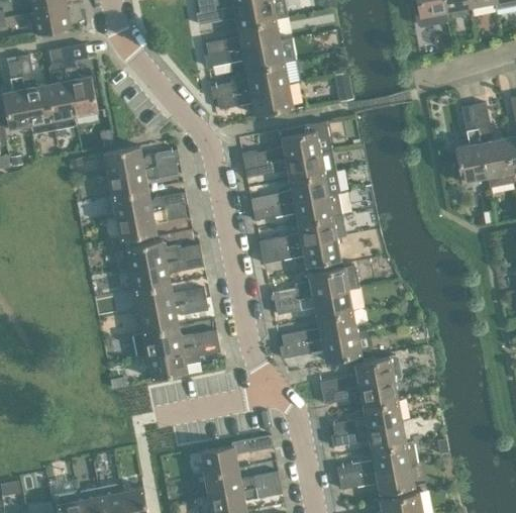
[(64,0),(30,0),(32,12),(66,6),(64,0)]
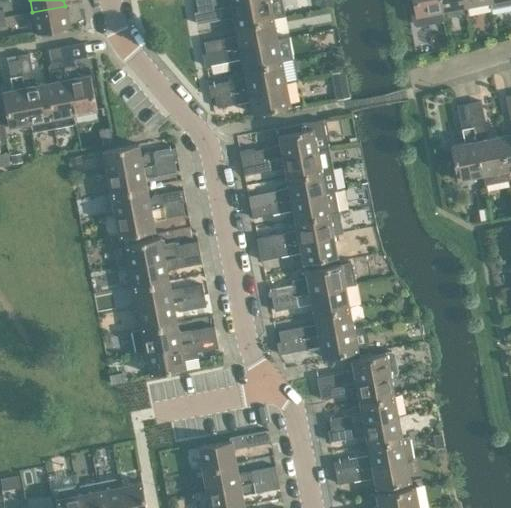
[(195,0),(198,12),(257,0),(195,0)]
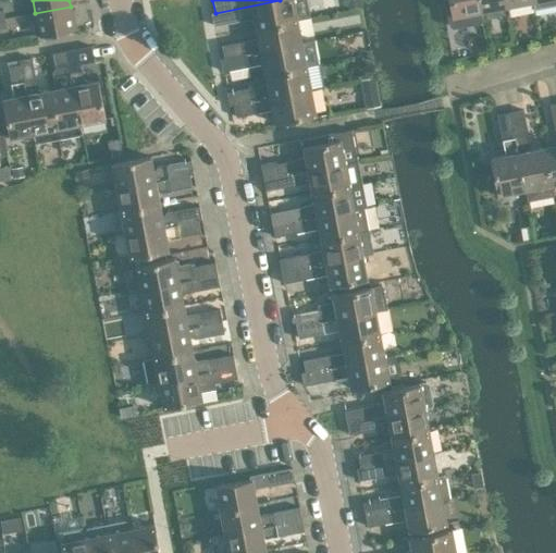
[(280,0),(215,13),(218,25),(239,22),(239,21),(250,19),(255,21),(256,29),(297,21),(309,19),(306,0),(280,0)]
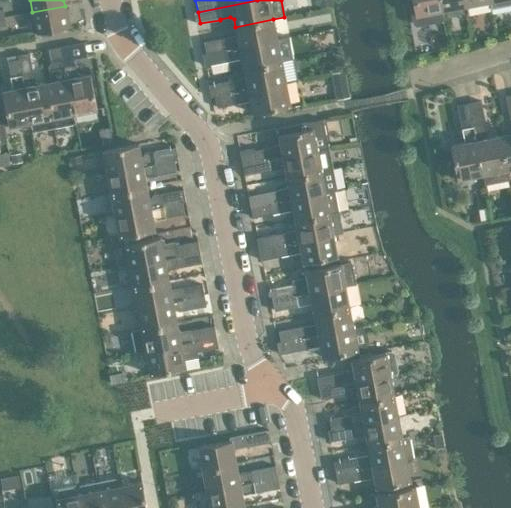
[(330,0),(321,0),(318,1),(320,8),(332,6),(330,0)]
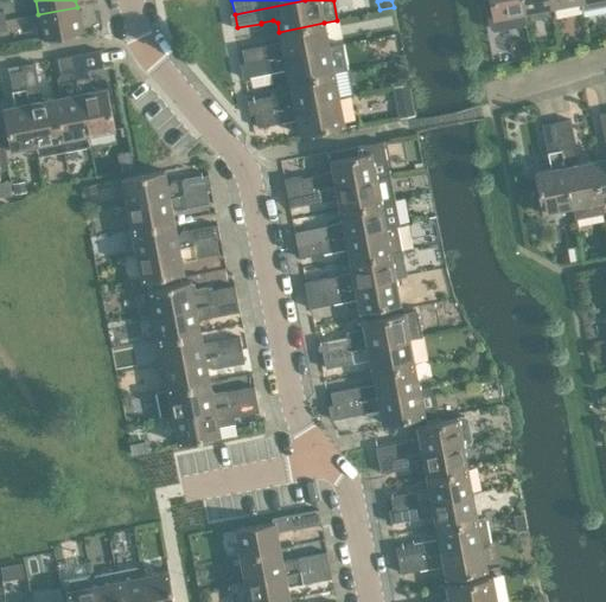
[(485,0),(491,29),(492,30),(493,31),(525,24),(523,13),(520,0),(485,0)]
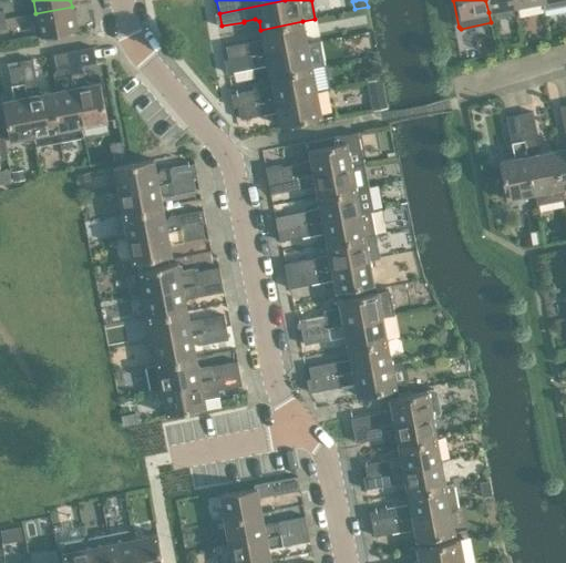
[(485,0),(489,12),(515,7),(514,0),(485,0)]
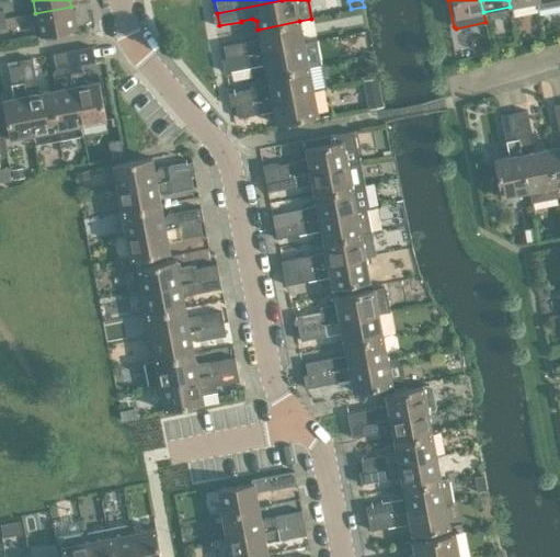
[(71,7),(35,13),(41,37),(76,31),(71,7)]
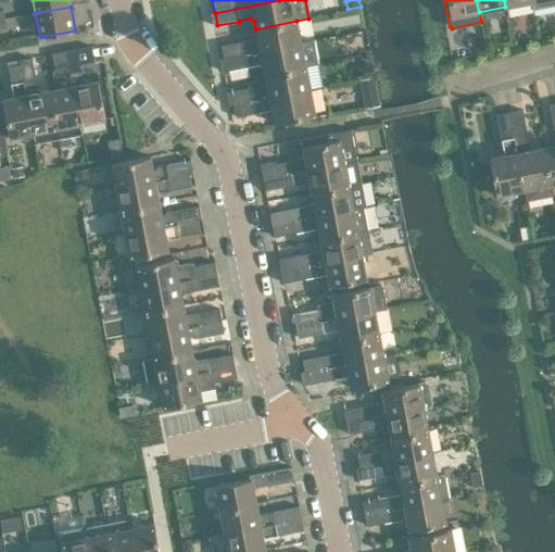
[(243,41),(222,46),(224,59),(301,44),(297,21),(255,29),(256,37),(254,40),(243,42),(243,41)]
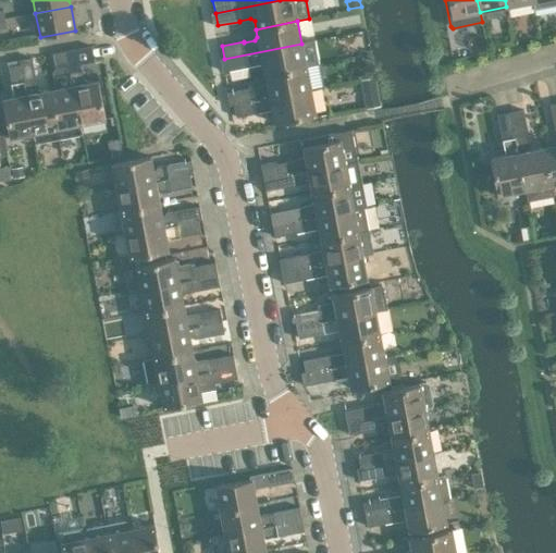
[(224,59),(224,60),(226,72),(249,68),(249,66),(260,64),(263,66),(264,75),(306,66),(301,44),(224,59)]
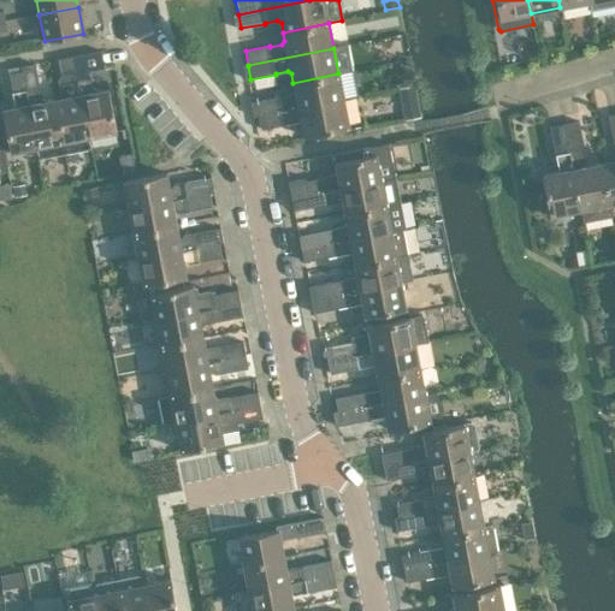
[(101,52),(72,58),(74,63),(88,137),(116,132),(108,90),(98,92),(92,88),(89,71),(105,69),(101,52)]
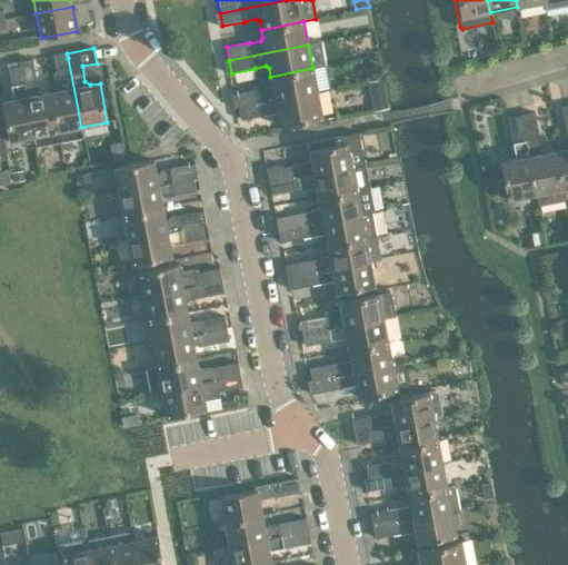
[(52,92),(50,92),(57,132),(59,142),(83,138),(81,127),(68,58),(56,60),(58,72),(55,76),(57,88),(52,92)]
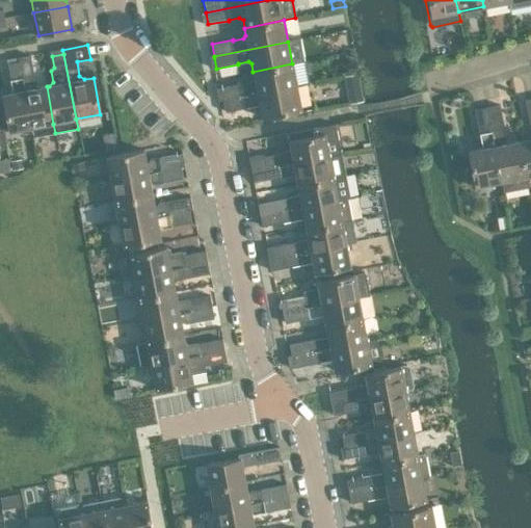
[(30,56),(19,58),(19,62),(31,128),(33,138),(55,133),(53,124),(47,86),(38,88),(35,85),(30,60),(30,56)]
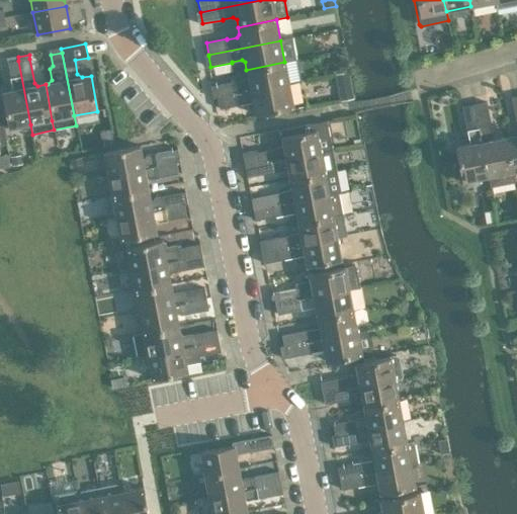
[(10,91),(2,93),(9,129),(30,124),(18,61),(7,63),(12,88),(10,91)]
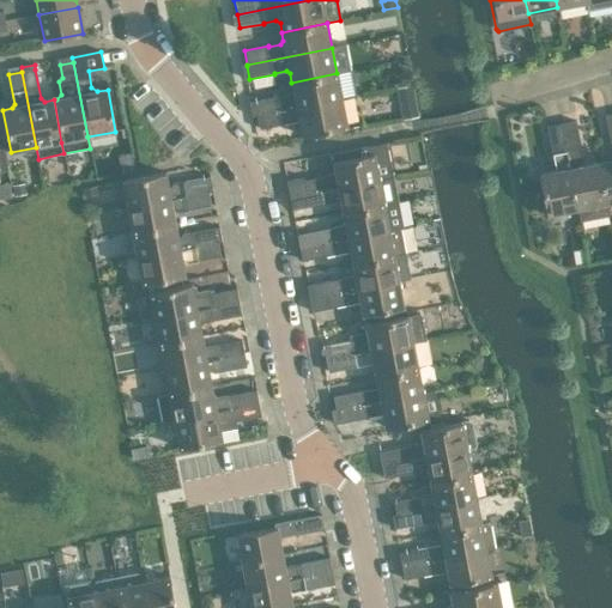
[(278,97),(254,102),(256,115),(341,99),(337,73),(291,83),(294,92),(291,96),(279,98),(278,97)]
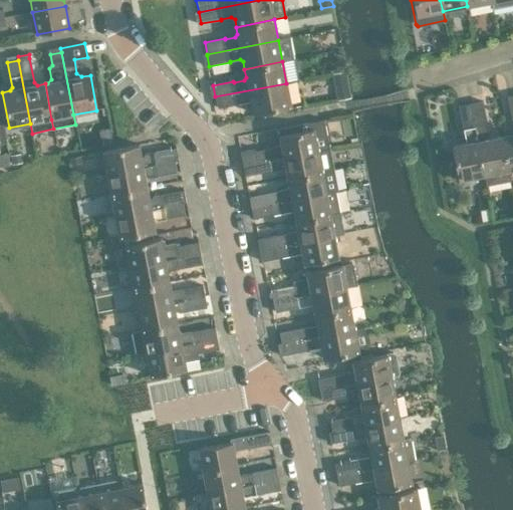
[(346,71),(332,74),(337,100),(350,97),(346,71)]
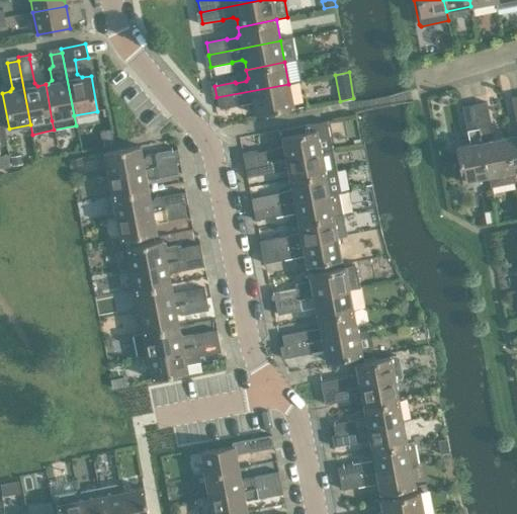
[(288,84),(217,97),(219,109),(240,105),(240,104),(253,102),(255,115),(256,115),(293,107),(288,84)]
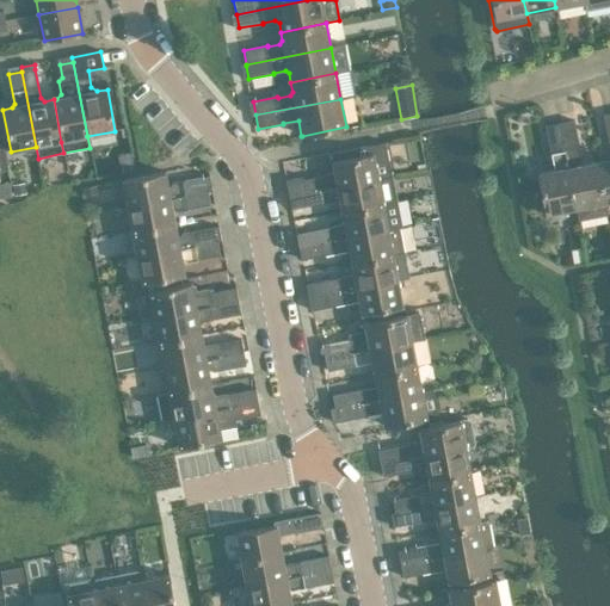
[(609,142),(609,160),(597,162),(604,203),(605,203),(609,201),(609,113),(603,116),(609,143),(609,142)]
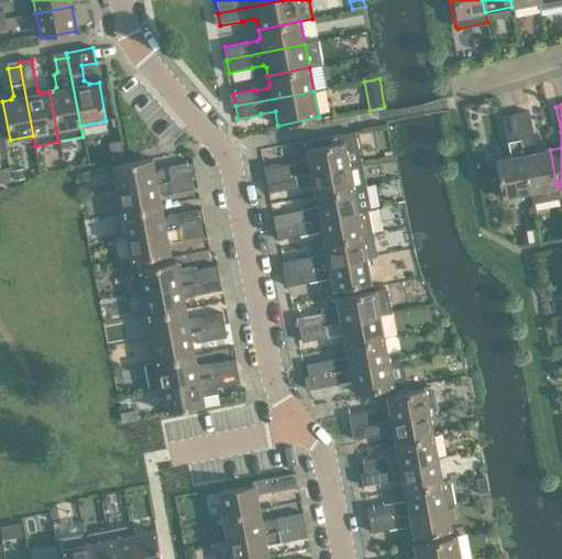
[(528,112),(515,114),(530,193),(530,192),(532,203),(560,197),(558,187),(557,187),(550,150),(535,153),(531,138),(533,138),(528,112)]
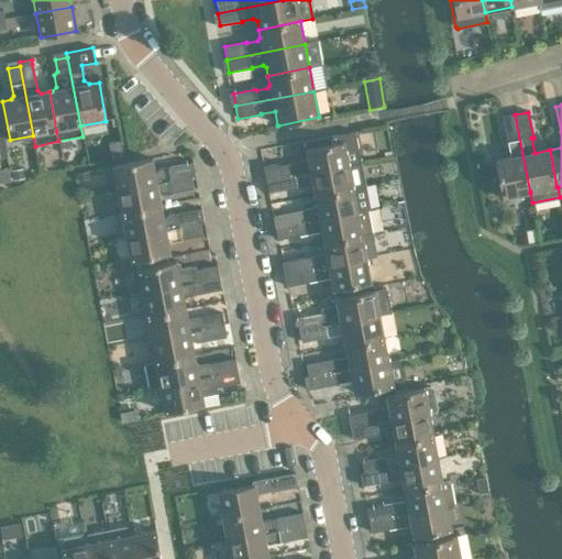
[(494,178),(492,182),(494,194),(497,196),(503,195),(503,197),(530,193),(515,114),(502,117),(507,142),(508,142),(510,157),(496,161),(499,177),(494,178)]
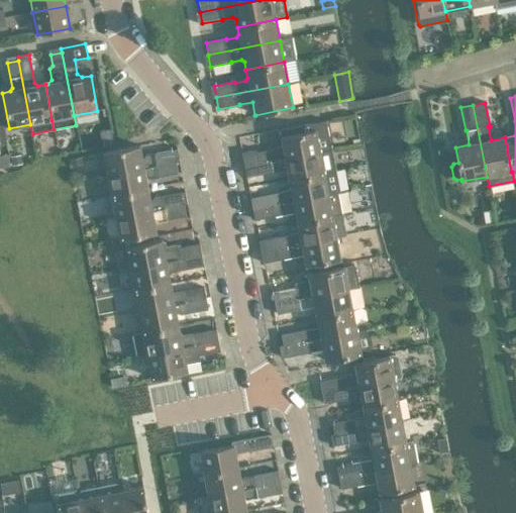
[(256,150),(241,154),(241,156),(244,167),(319,151),(331,149),(325,121),(297,127),(299,133),(281,136),(283,144),(281,148),(256,152),(256,150)]
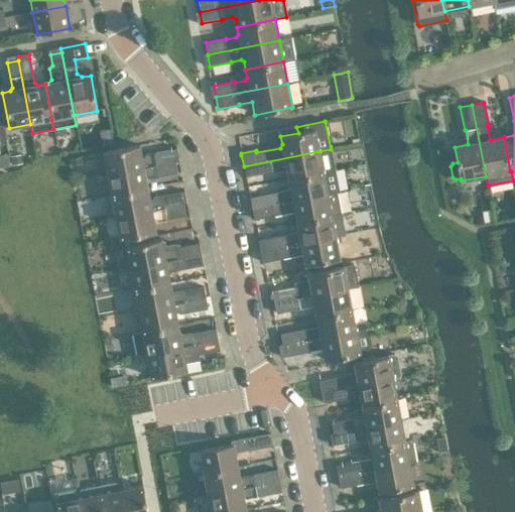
[(296,127),(279,130),(280,136),(298,133),(296,127)]
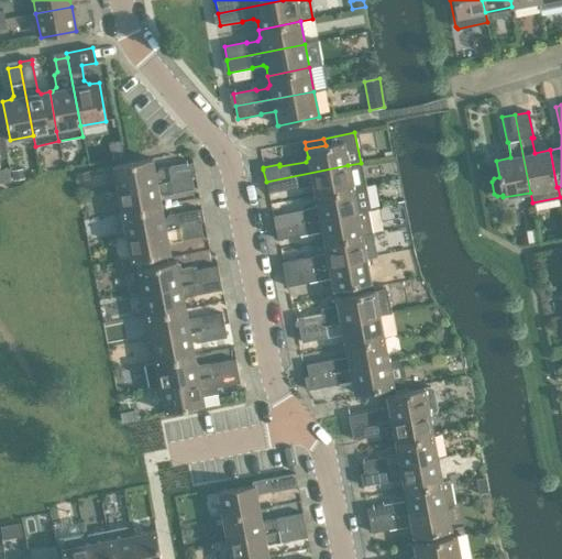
[(152,160),(113,166),(118,190),(191,176),(188,163),(158,170),(156,173),(154,173),(152,160)]
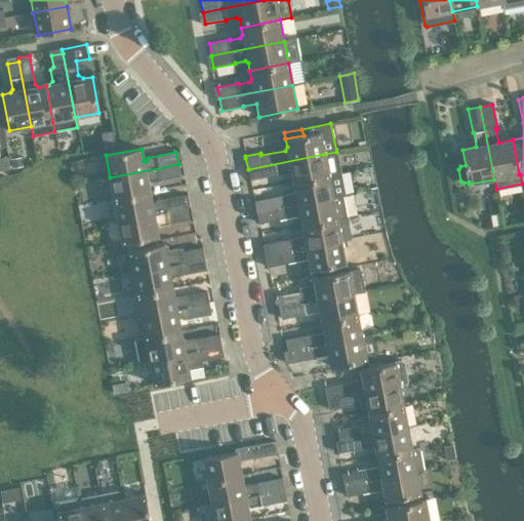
[(324,154),(248,169),(250,181),(264,177),(289,172),(292,175),(294,183),(328,176),(340,173),(336,152),(324,154)]
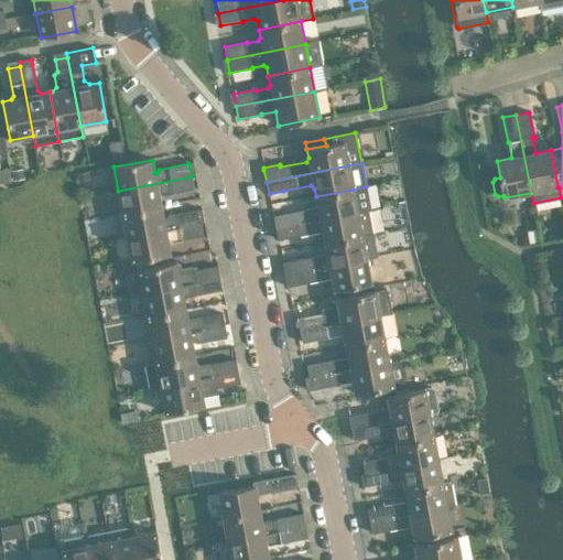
[(23,170),(11,172),(12,181),(24,179),(23,170)]
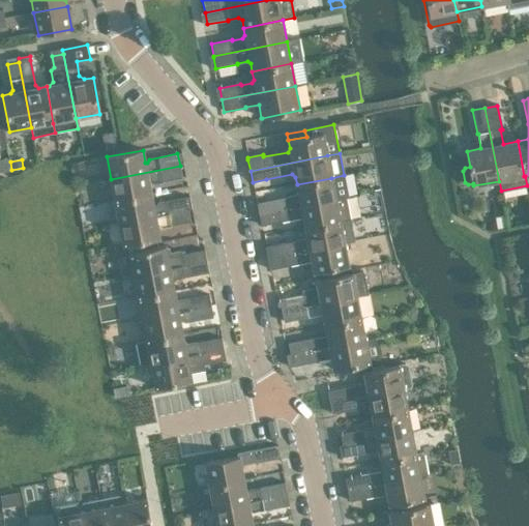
[(90,159),(78,163),(80,170),(91,167),(90,159)]
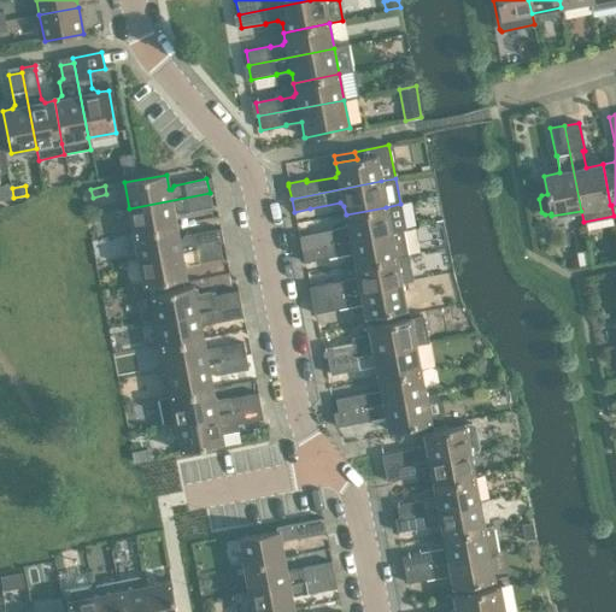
[(210,193),(129,209),(134,234),(176,225),(174,212),(176,211),(180,213),(212,207),(210,193)]
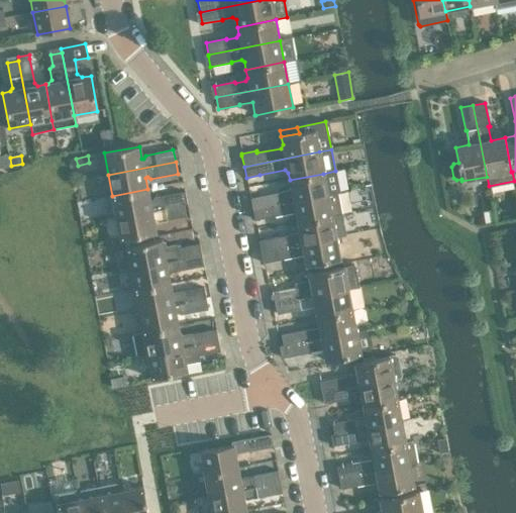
[(287,191),(264,196),(266,207),(327,195),(337,193),(339,192),(335,171),(323,174),(290,180),(291,187),(287,191)]
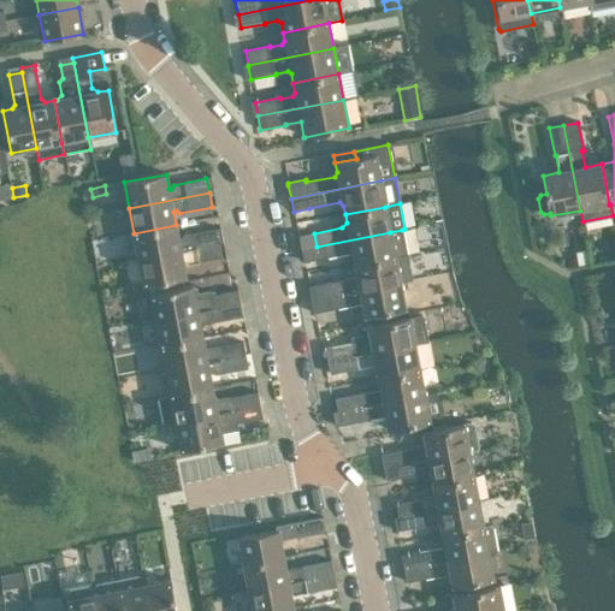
[(176,225),(134,233),(139,260),(219,244),(216,230),(183,236),(181,239),(179,239),(176,225)]
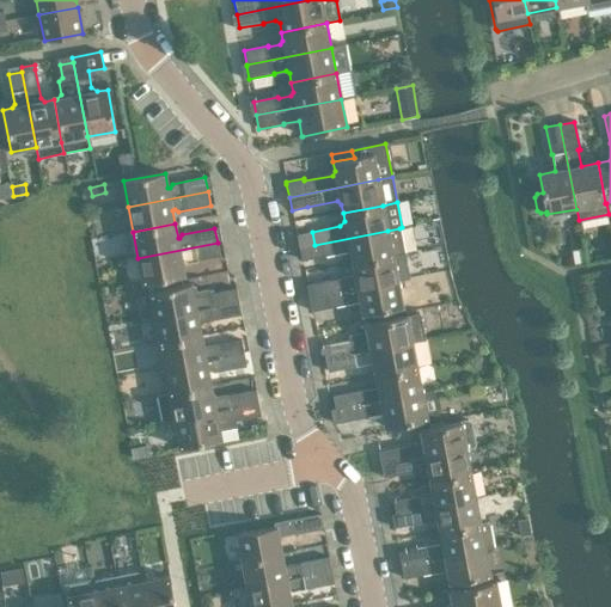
[(315,245),(299,247),(301,261),(317,258),(347,252),(350,255),(353,264),(404,253),(399,228),(388,231),(315,245)]
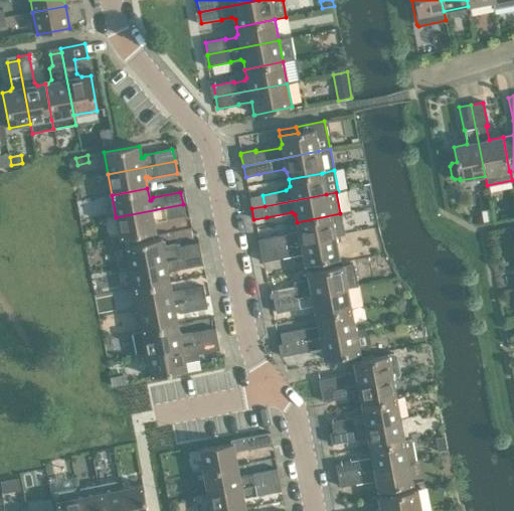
[(263,195),(249,197),(251,208),(265,206),(263,195)]
